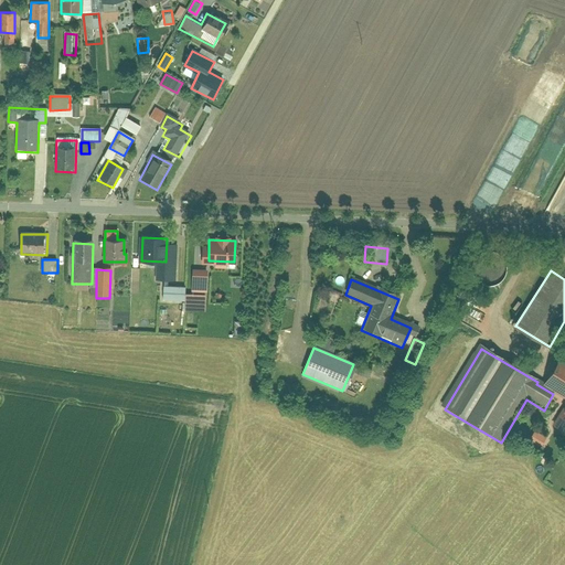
[(564,435),(564,368),(556,363),(544,386),(564,397),(564,403),(552,428),(564,435)]
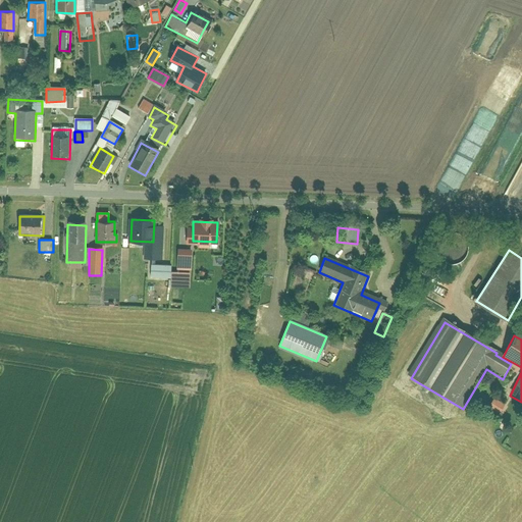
[(330,338),(327,347),(340,352),(343,344),(330,338)]
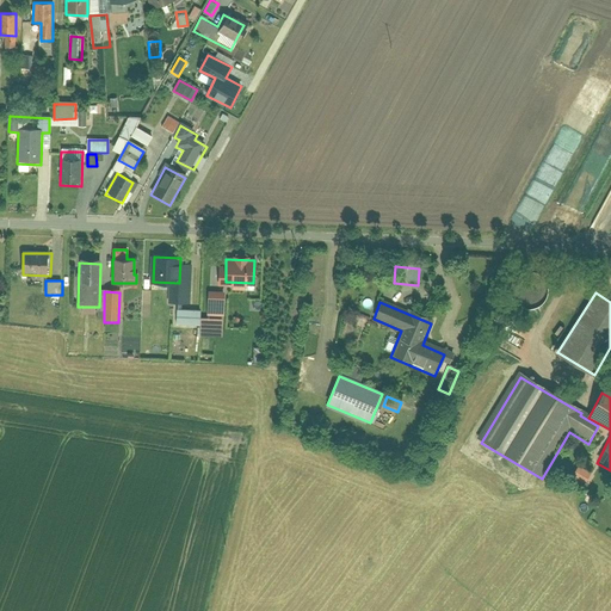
[(579,467),(572,477),(584,485),(591,474),(579,467)]
